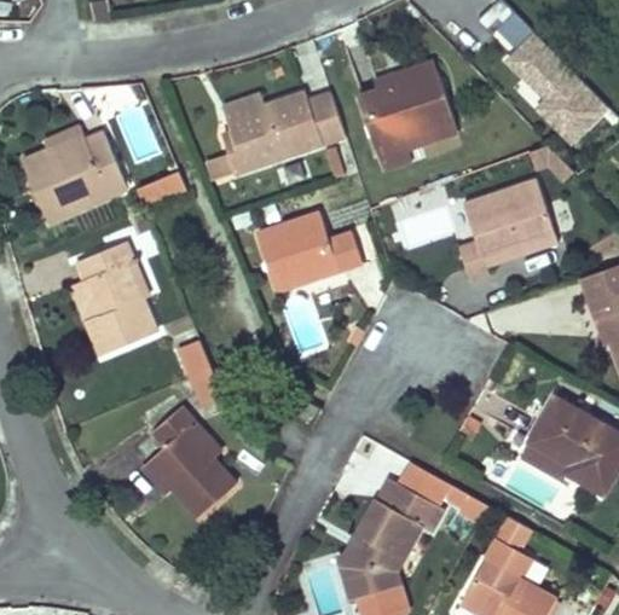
[(538,110),(574,144),(608,110),(538,36),(507,62),(550,99),(538,110)]
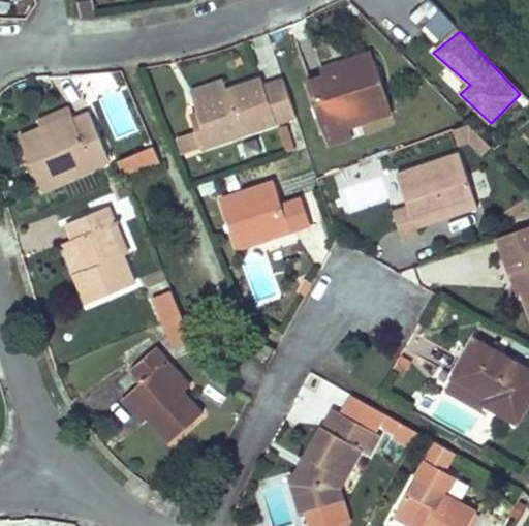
[(320,72),(323,81),(374,63),(372,56),(320,72)]
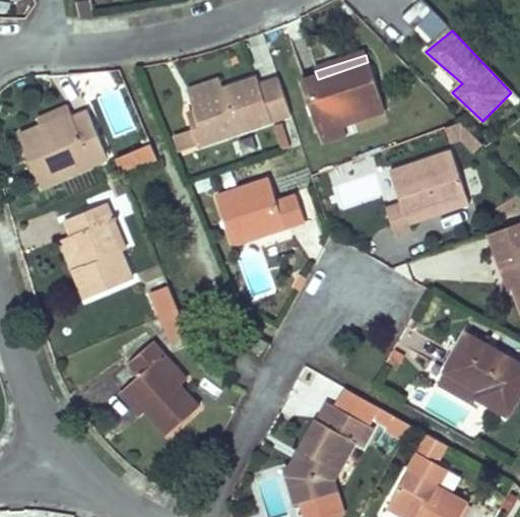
[(318,79),(301,85),(315,127),(382,103),(368,62),(318,79)]
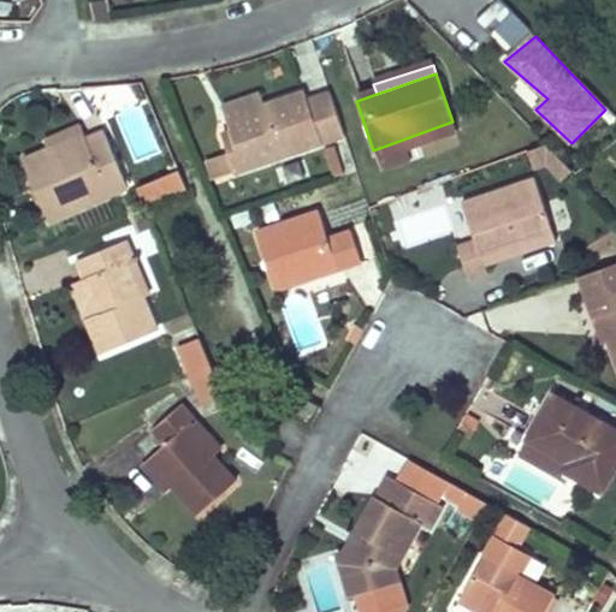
[(264,111),(227,124),(232,137),(237,154),(229,158),(236,177),(345,138),(331,96),(307,105),(303,96),(264,111)]
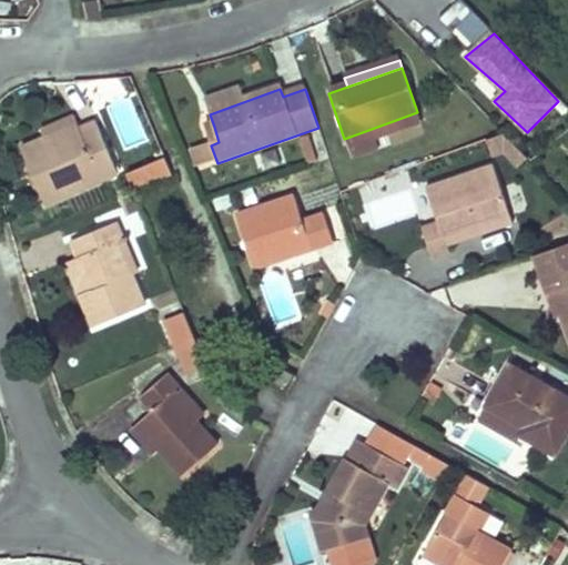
[(205,103),(210,114),(243,102),(240,91),(205,103)]
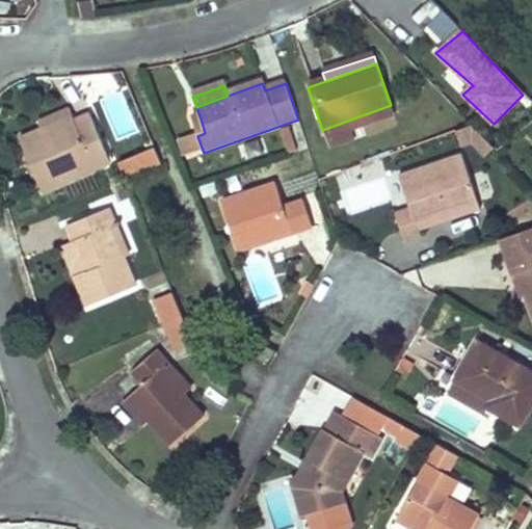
[(391,105),(322,130),(328,149),(353,141),(351,130),(394,115),(391,105)]
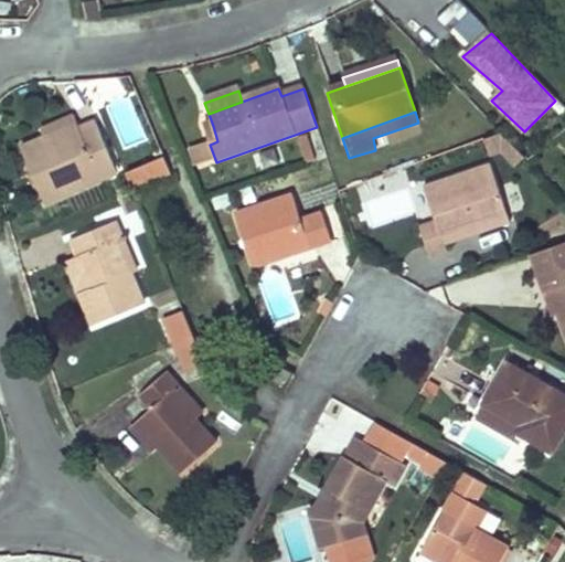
[(42,146),(40,139),(19,148),(42,203),(113,173),(94,125),(75,133),(42,146)]
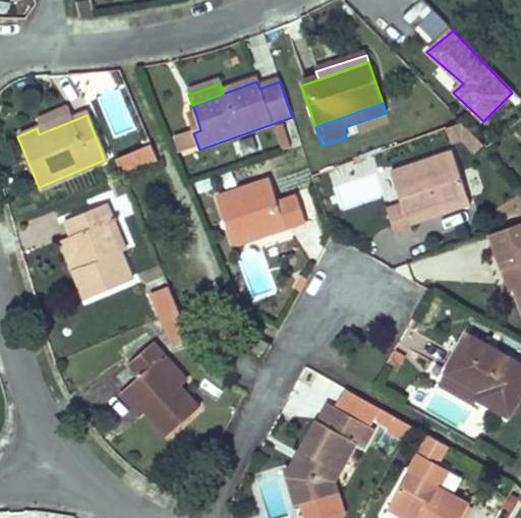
[(67,116),(37,128),(39,134),(69,122),(67,116)]
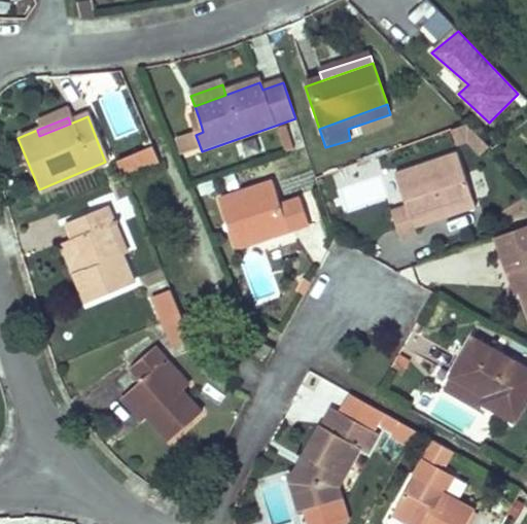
[(199,117),(190,120),(196,135),(203,132),(199,117)]
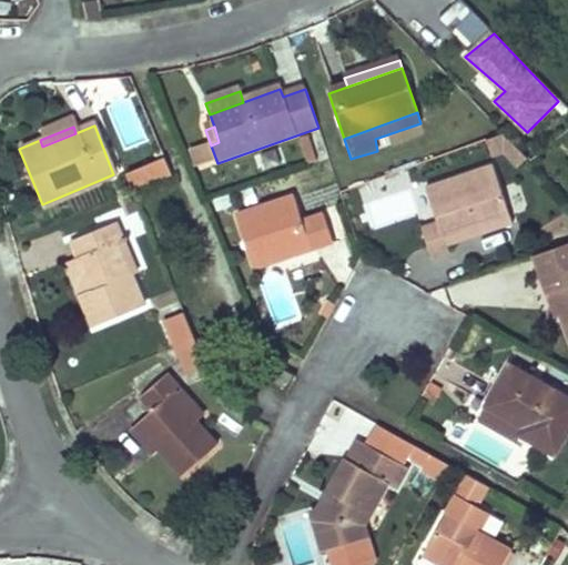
[(313,137),(300,139),(305,164),(317,161),(313,137)]
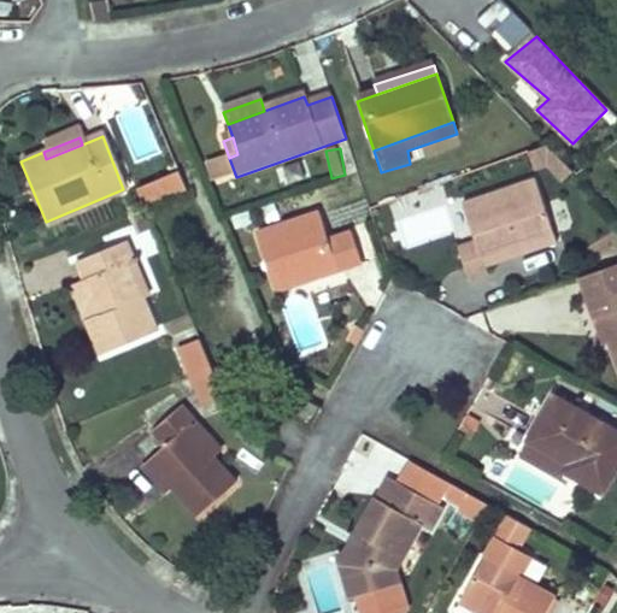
[(540,148),(530,163),(563,183),(573,169),(540,148)]
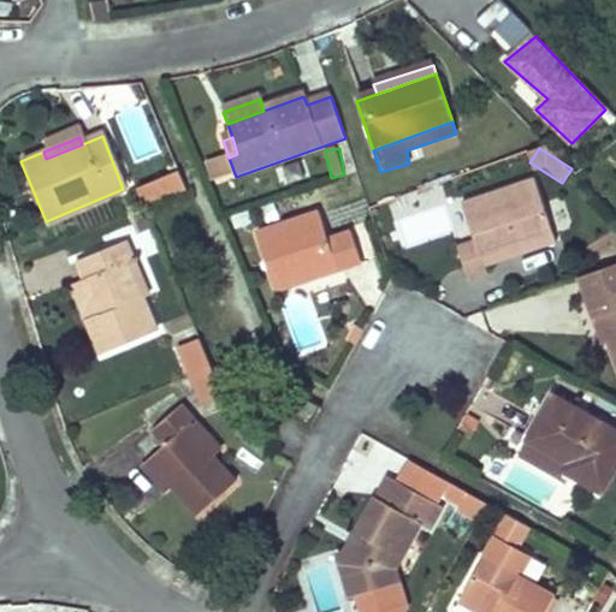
[(236,177),(229,158),(209,165),(215,184),(236,177)]
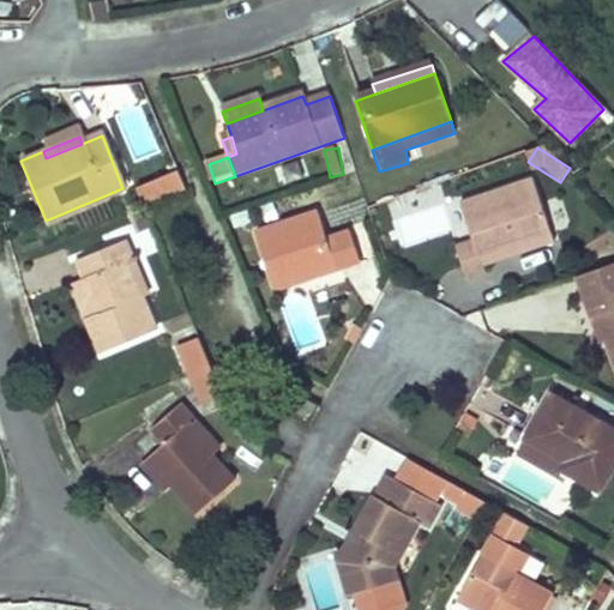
[(176,168),(132,186),(142,207),(186,188),(176,168)]
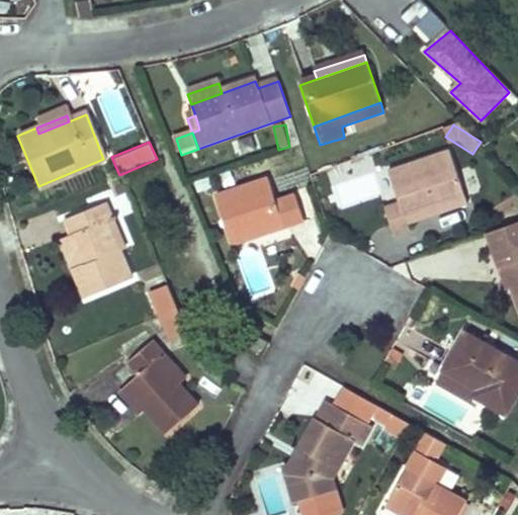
[(399,200),(385,205),(396,236),(411,231),(409,224),(467,203),(449,149),(389,169),(399,200)]
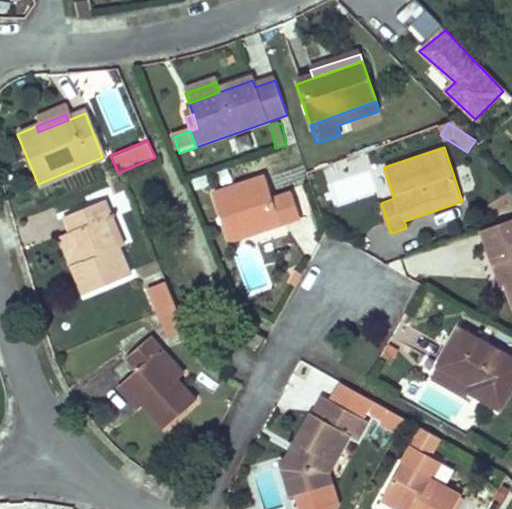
[(230,243),(249,237),(247,232),(280,220),(282,225),(301,219),(292,193),(273,201),(265,178),(214,196),(230,243)]
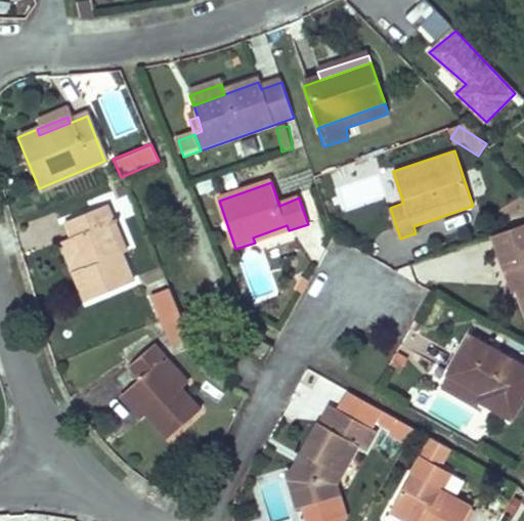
[(62,222),(68,236),(80,268),(71,271),(83,302),(129,283),(118,254),(105,223),(111,221),(103,205),(62,222)]
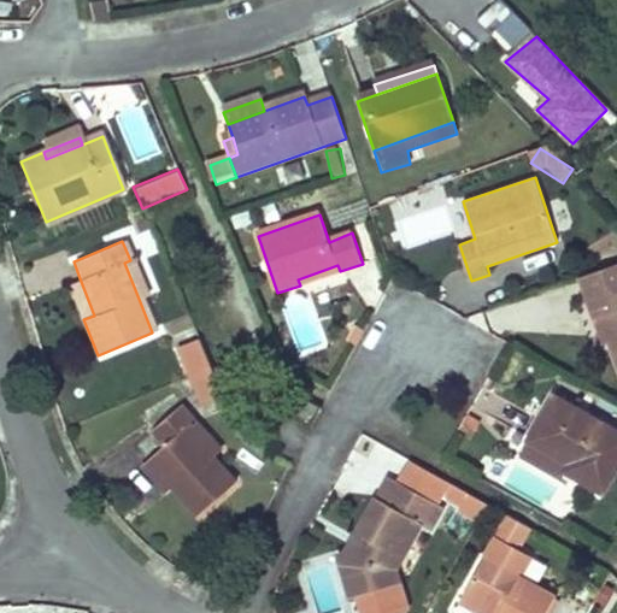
[(130,260),(124,263),(139,299),(146,296),(130,260)]
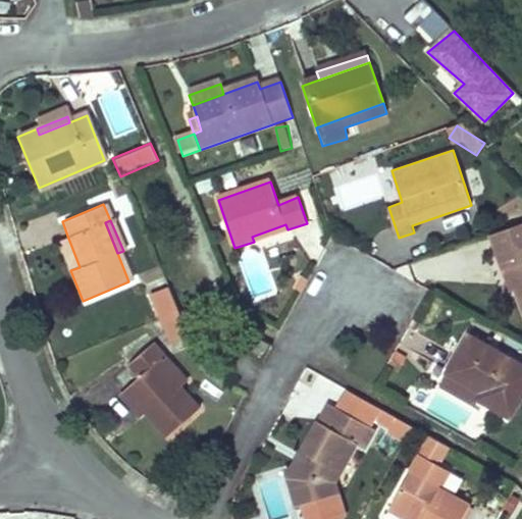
[(252,237),(254,242),(288,229),(285,224),(252,237)]
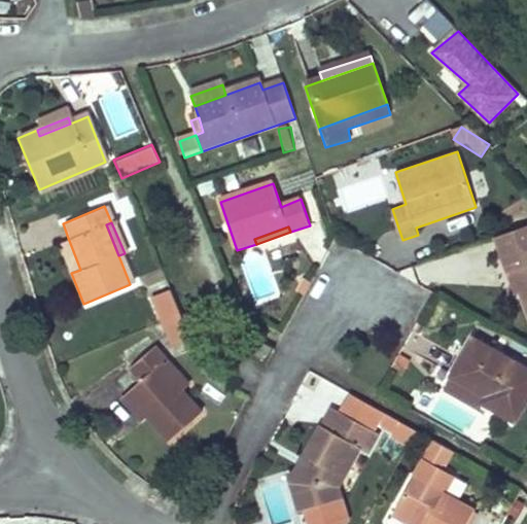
[(526,234),(524,226),(495,237),(508,272),(514,271),(522,293),(526,305),(526,234)]
